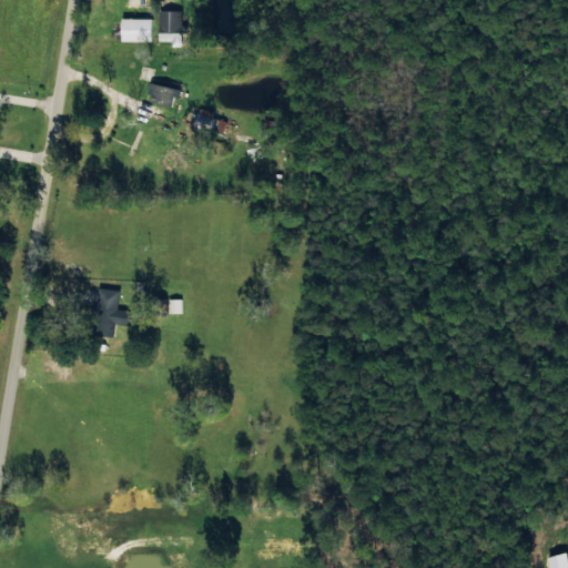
[(159,41),(171,41),(171,46),(181,46),(180,10),(158,10),(159,41)]
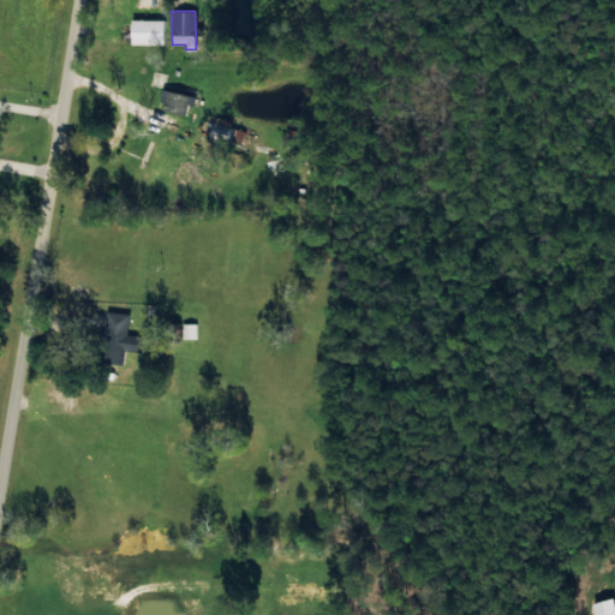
[(163,21),(131,19),(130,45),(163,45),(163,21)]
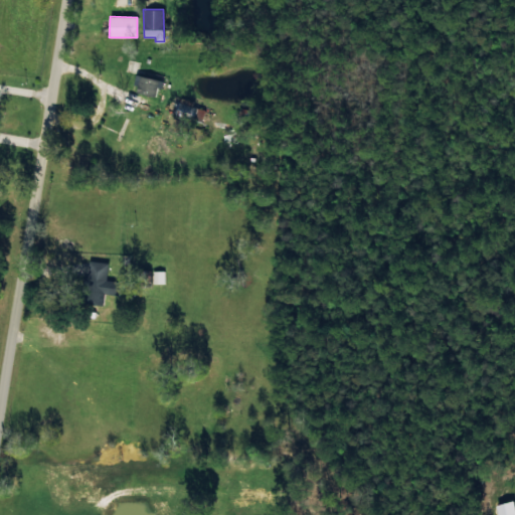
[(156,95),(158,78),(140,76),(138,93),(156,95)]
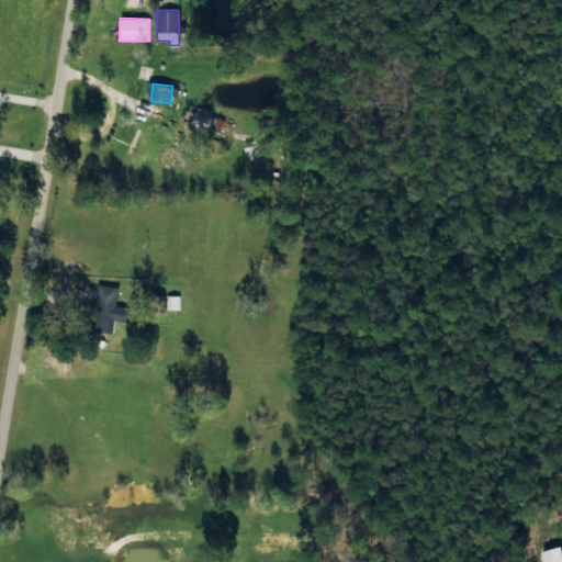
[(223,120),(209,116),(211,110),(195,108),(192,126),(221,132),(223,120)]
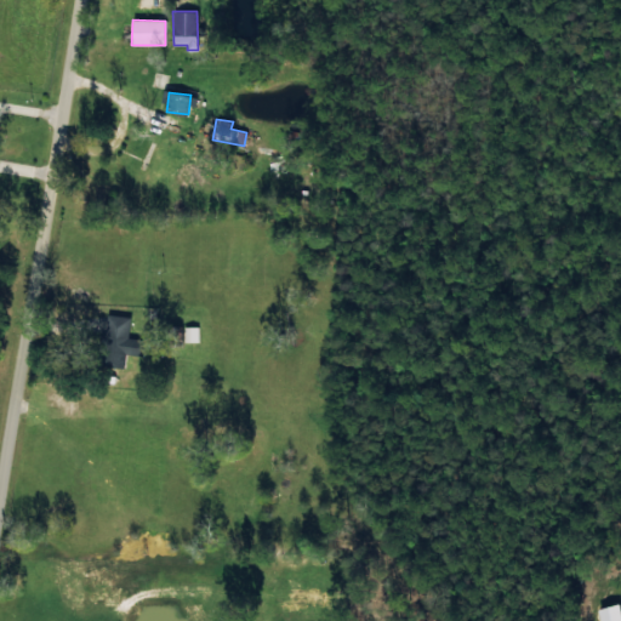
[(175,181),(184,184),(194,160),(184,157),(175,181)]
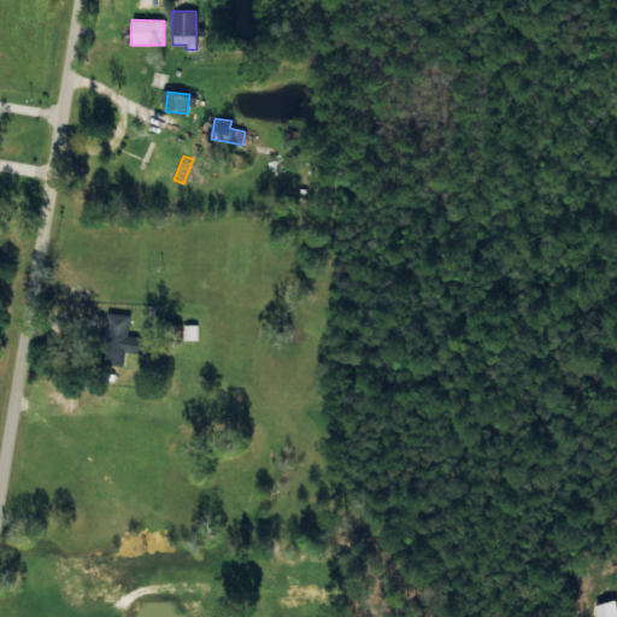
[(601,616),(616,613),(616,612),(615,598),(592,603),(594,616),(601,616)]
